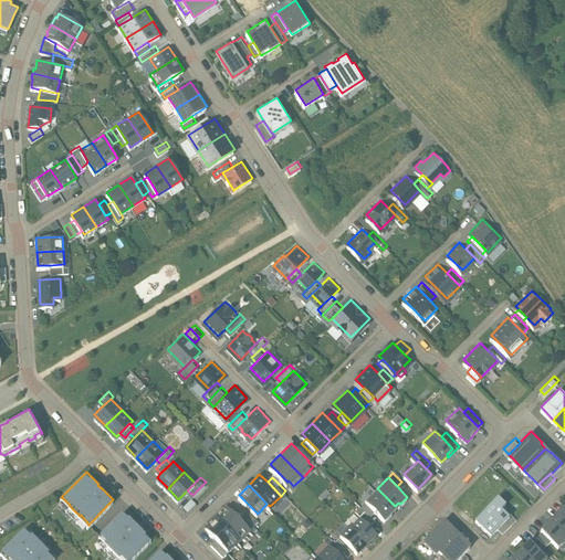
[(375,508),(385,518),(393,511),(391,510),(395,506),(377,488),(366,499),(375,508)]
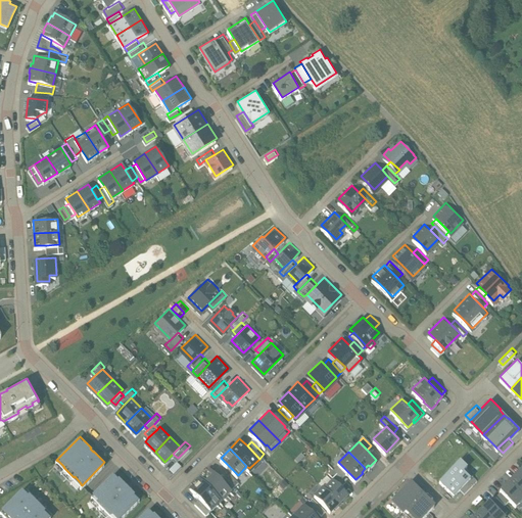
[(454,464),(439,478),(455,492),(461,486),(471,477),(463,469),(467,465),(460,458),(454,464)]
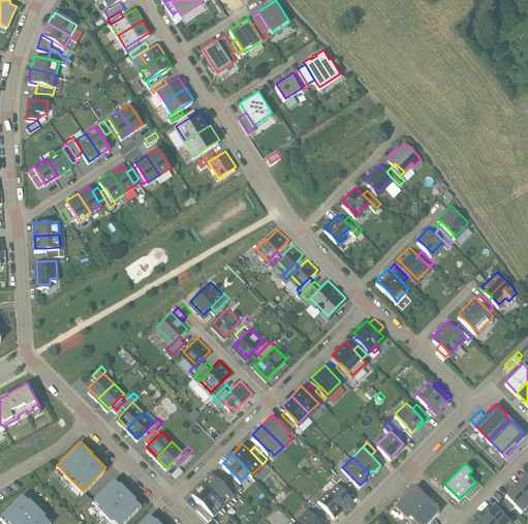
[(337,471),(346,480),(350,475),(342,467),(337,471)]
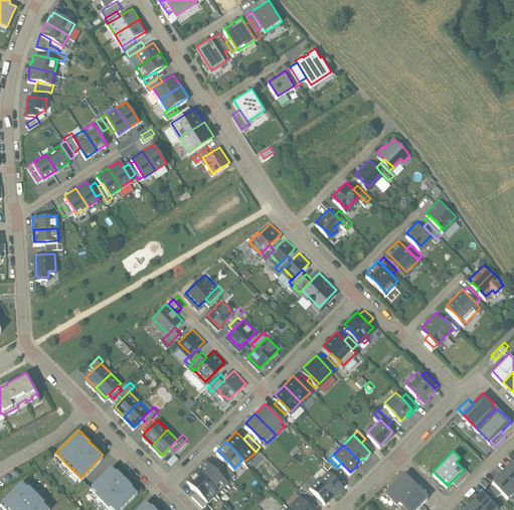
[(324,463),(337,475),(341,471),(337,467),(328,459),(328,458),(324,463)]
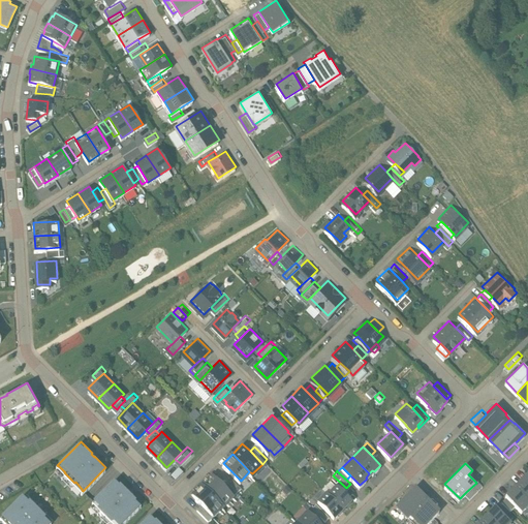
[(213,472),(203,483),(223,503),(234,493),(222,482),(213,472)]
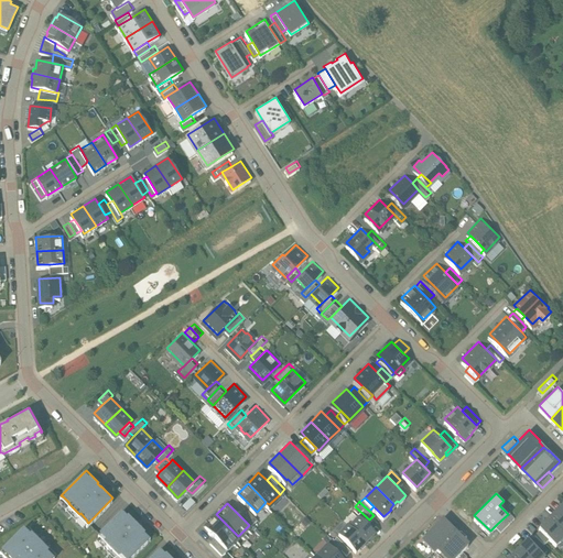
[(249,507),(245,512),(253,520),(258,516),(249,507)]
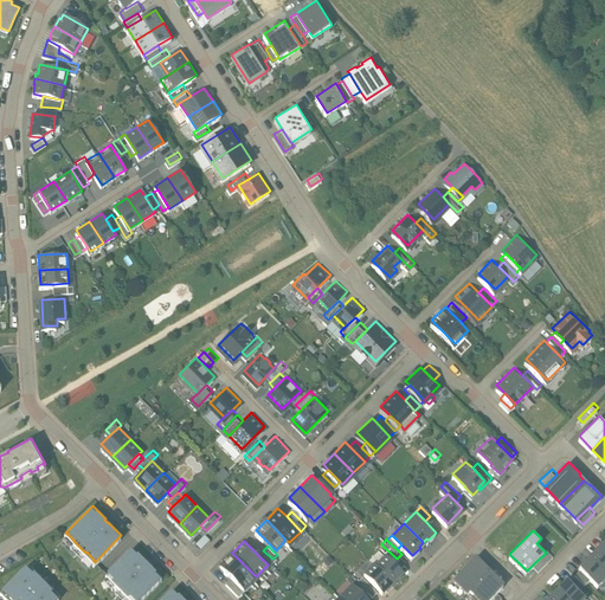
[(146,560),(133,547),(105,573),(107,574),(108,574),(115,581),(115,582),(127,594),(127,593),(134,599),(137,599),(162,575),(149,563),(148,563),(145,561),(146,560)]
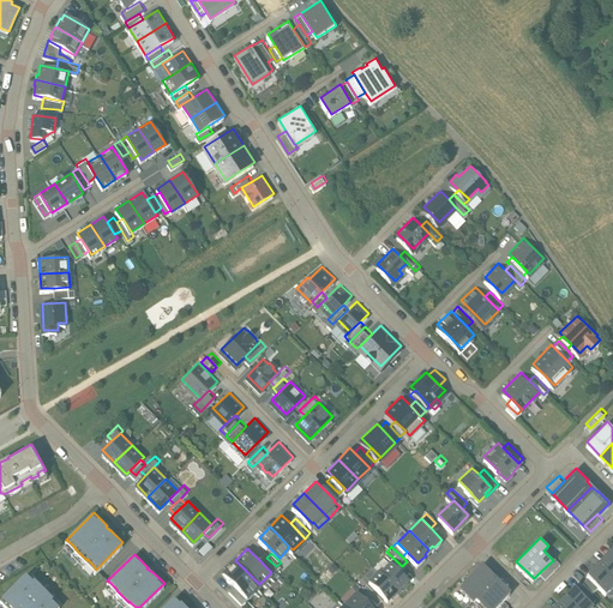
[(276,566),(266,558),(263,554),(258,559),(271,572),(276,566)]
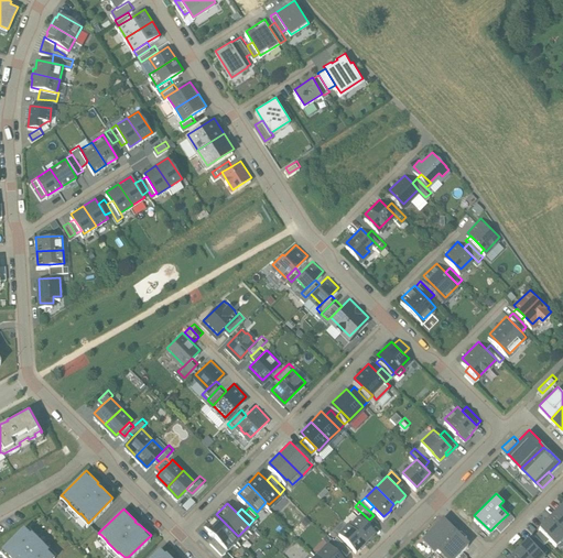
[(562,513),(558,509),(549,517),(562,531),(562,513)]
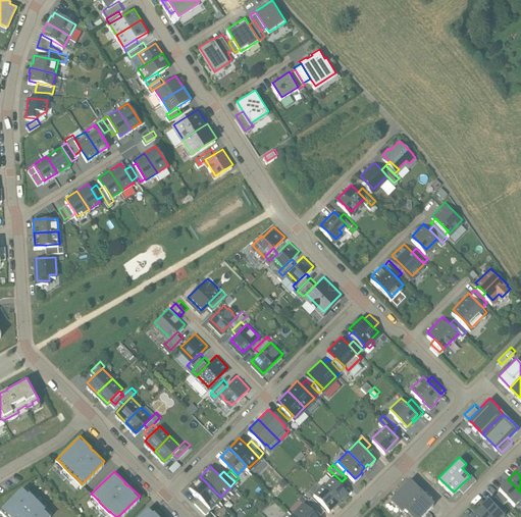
[(470,476),(460,485),(464,490),(476,477),(472,473),(470,476)]
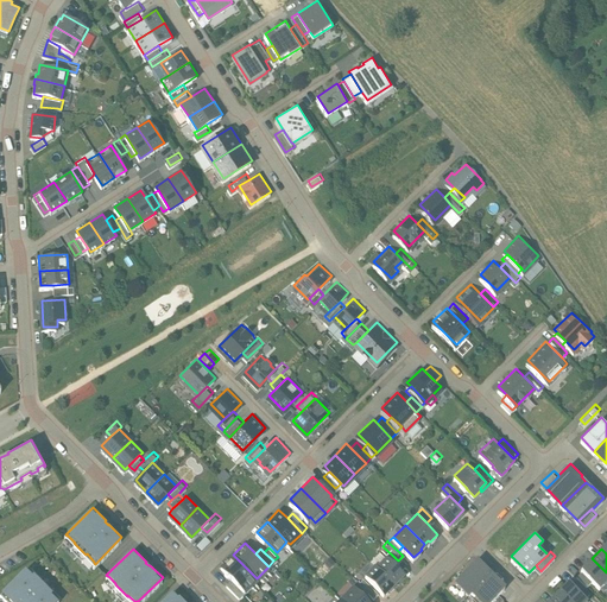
[(257,578),(233,555),(221,566),(232,577),(245,590),(257,578)]
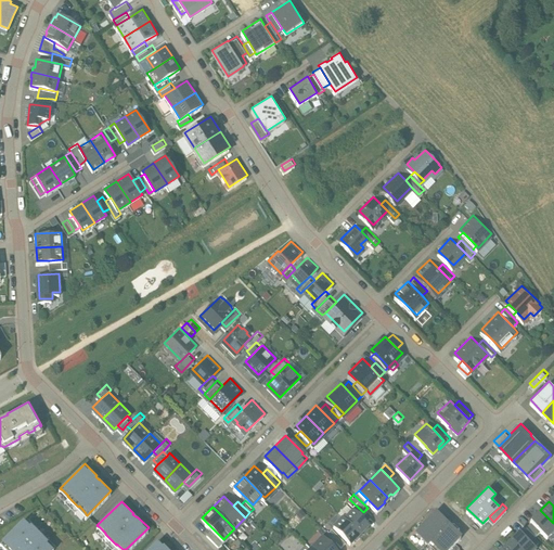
[(345,516),(360,532),(370,522),(353,507),(345,516)]
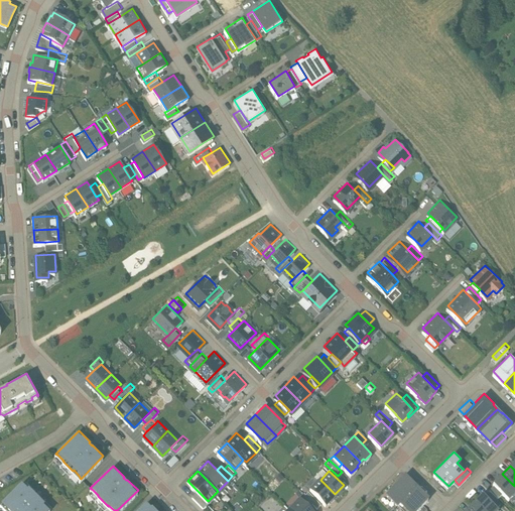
[(401,500),(416,485),(405,473),(388,490),(399,502),(401,500)]
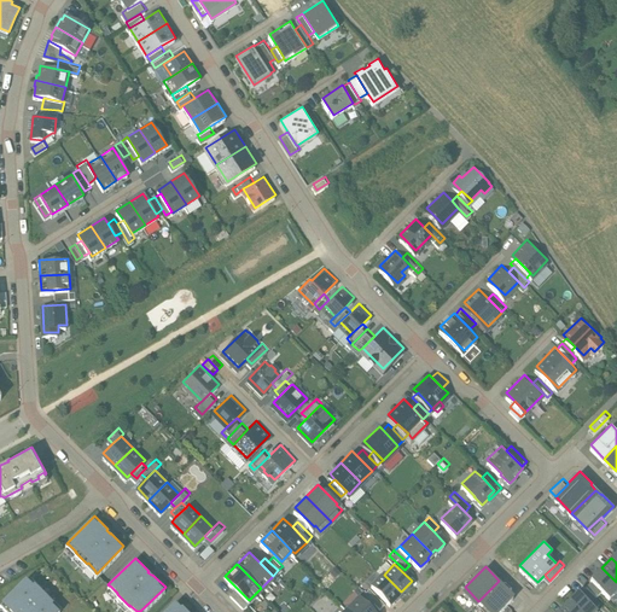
[(603,589),(610,596),(616,589),(616,582),(601,567),(591,578),(592,578),(603,589)]
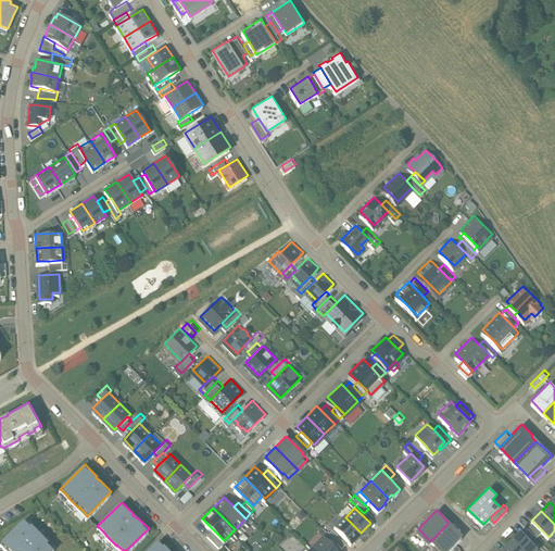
[(335,525),(351,541),(361,533),(345,517),(343,515),(335,525)]
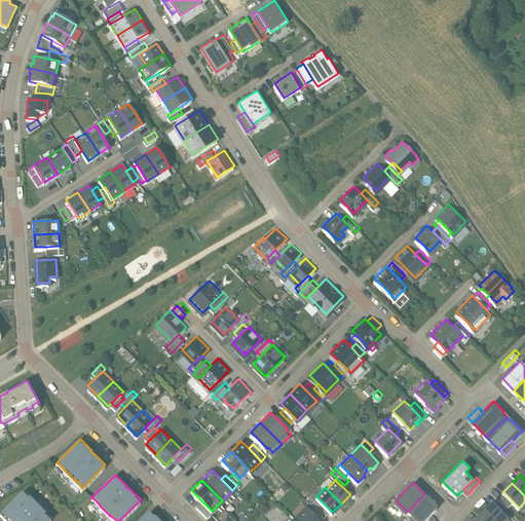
[(47,520),(51,518),(50,517),(50,518),(42,510),(33,499),(32,499),(24,492),(25,491),(24,490),(0,514),(7,520),(47,520)]
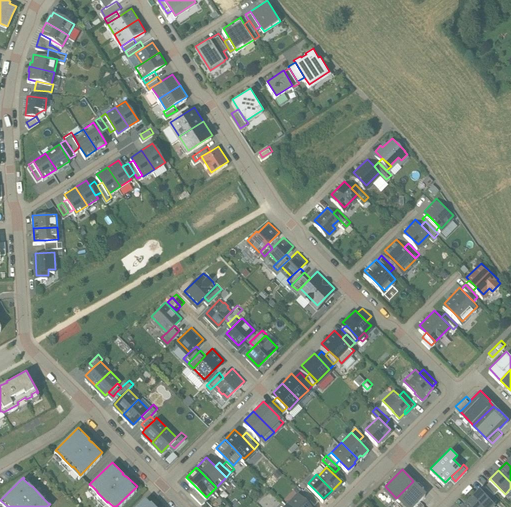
[(486,483),(494,492),(499,488),(490,479),(486,483)]
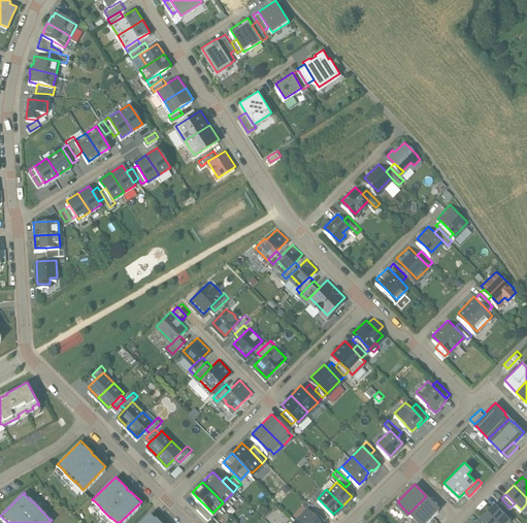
[(410,512),(422,522),(424,522),(433,514),(438,509),(426,496),(410,512)]
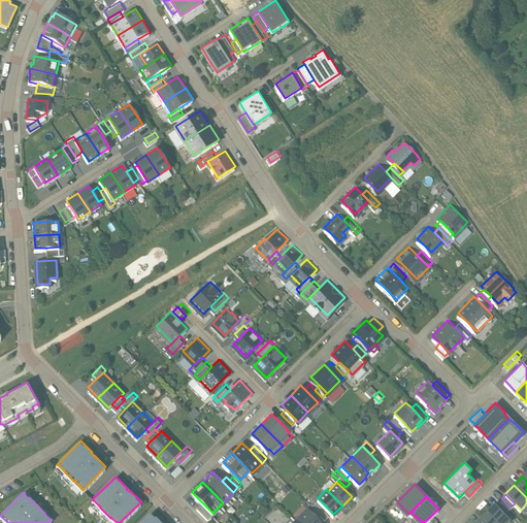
[(311,503),(321,513),(325,517),(329,513),(316,499),(311,503)]
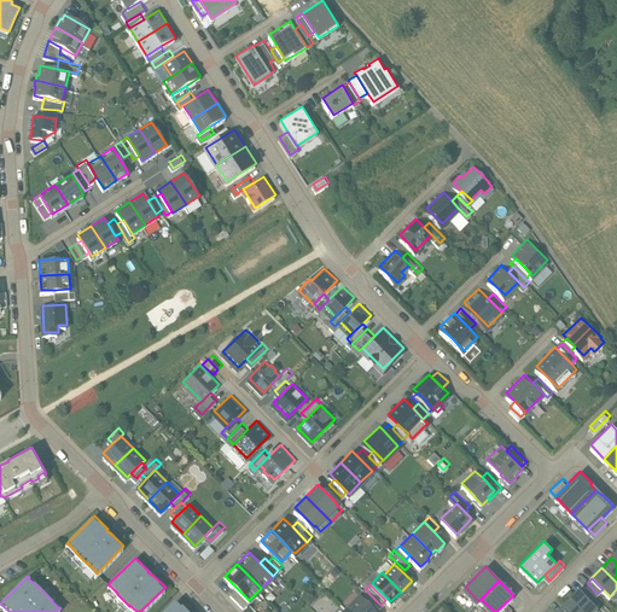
[(600,601),(585,586),(580,590),(595,606),(600,601)]
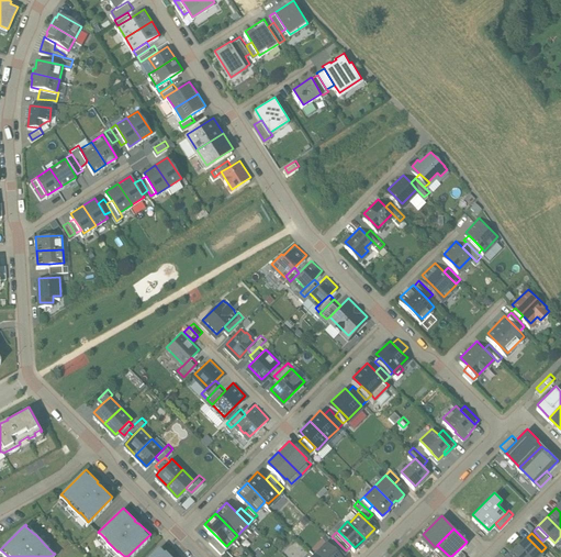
[(222,550),(226,546),(214,534),(210,538),(222,550)]
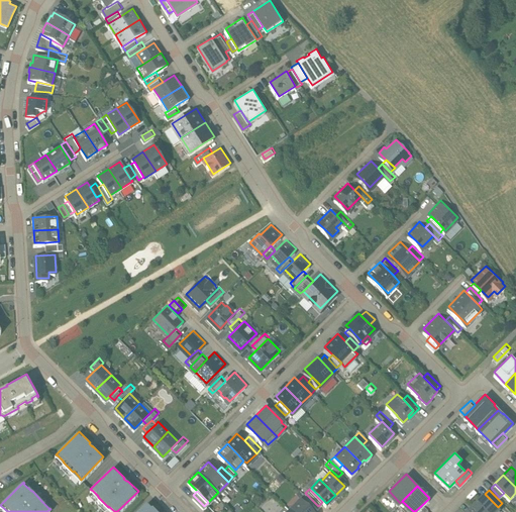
[(301,497),(309,506),(314,502),(305,493),(304,492),(300,496),(301,497)]
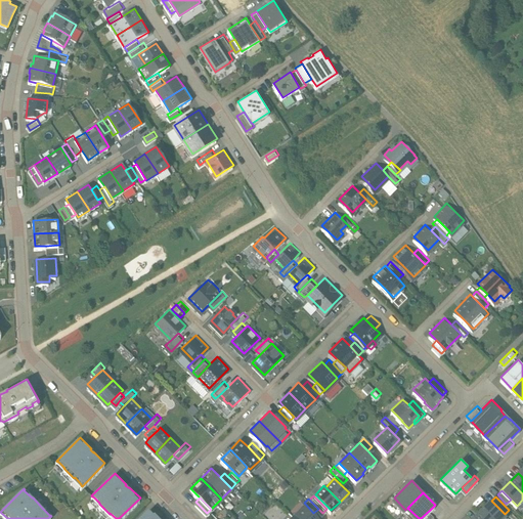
[(490,501),(482,509),(491,518),(504,518),(507,516),(505,514),(491,501),(490,501)]
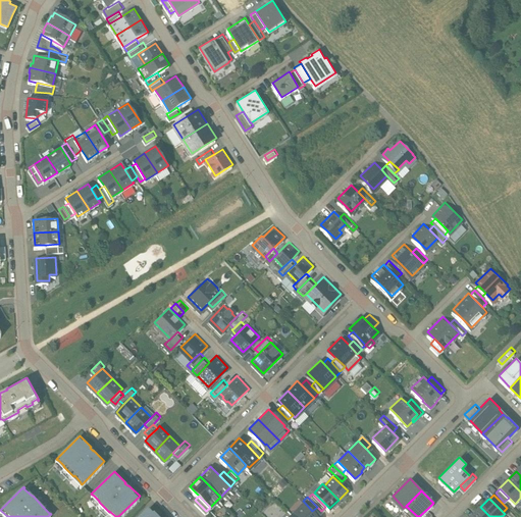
[(294,513),(298,516),(318,516),(312,511),(304,502),(294,513)]
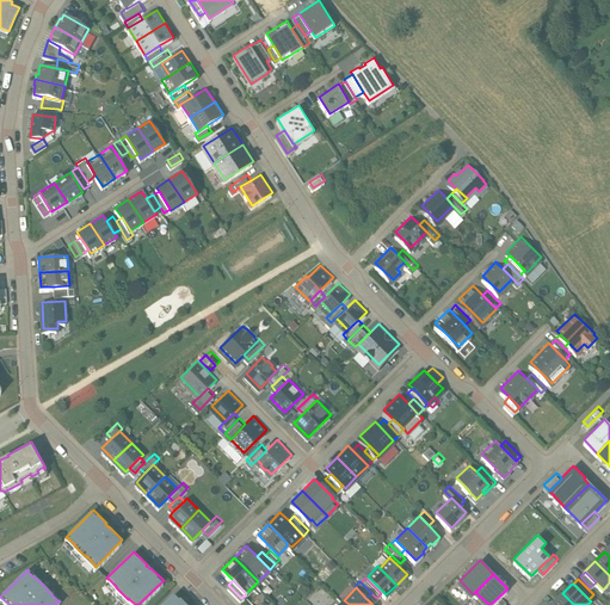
[(188,604),(176,592),(162,604),(188,604)]
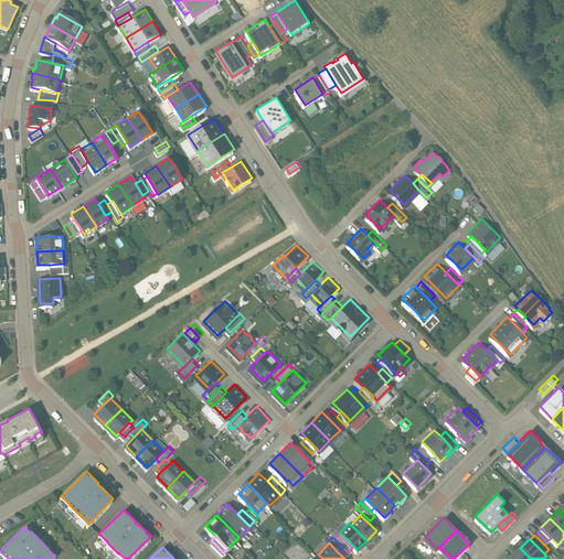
[(510,558),(511,558),(530,558),(520,548),(510,558)]
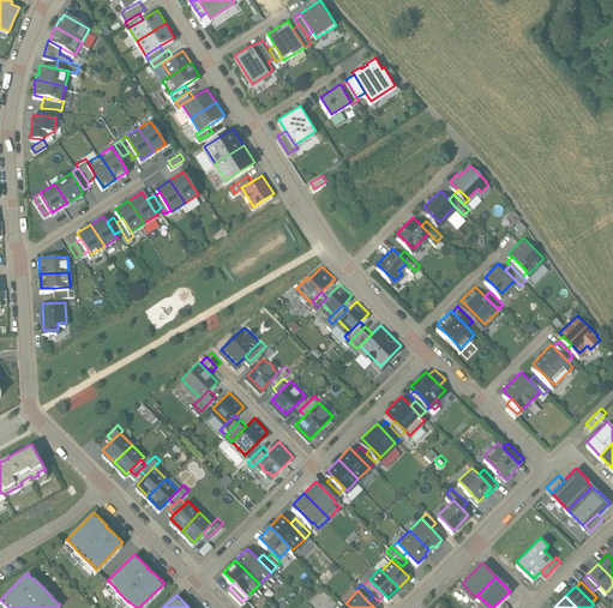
[(504,597),(493,607),(503,607),(509,603),(510,602),(504,597)]
